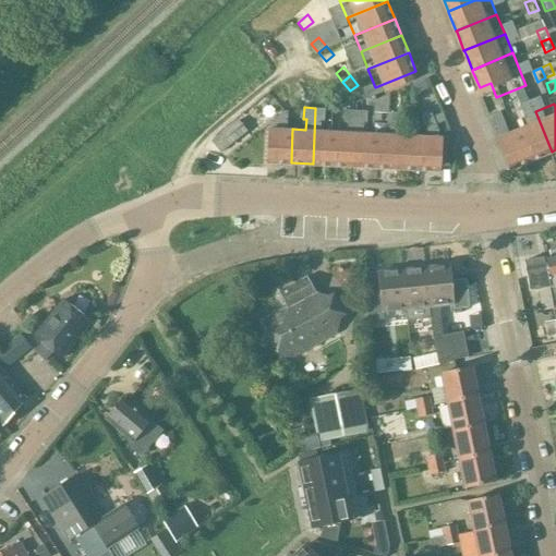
[(327,108),(322,108),(315,108),(313,164),(334,165),(336,131),(321,130),(321,120),(326,120),(327,108)]
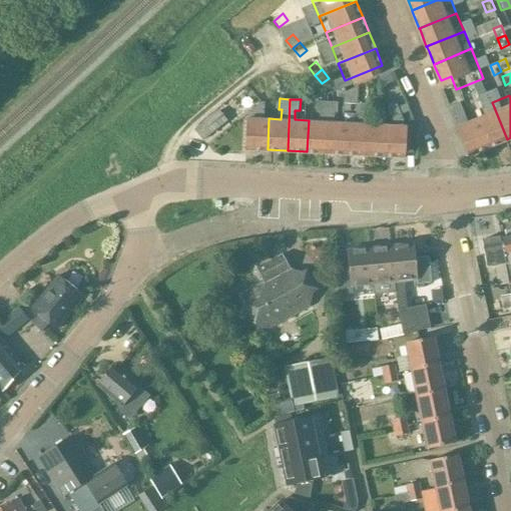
[(320,100),(319,111),(321,111),(321,121),(309,120),(307,151),(327,152),(329,100),(320,100)]
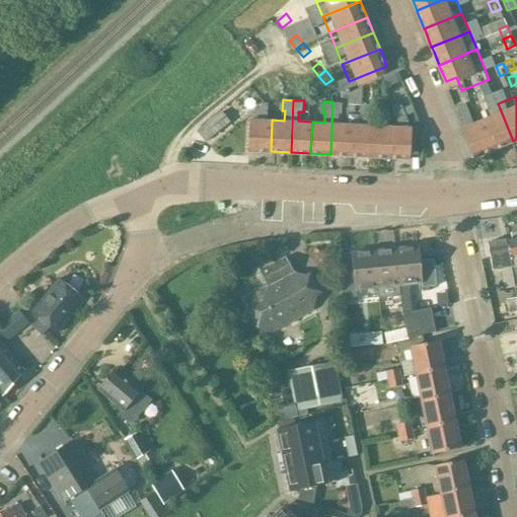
[(344,102),(339,102),(333,101),(330,154),(350,155),(352,124),(338,123),(338,113),(343,114),(344,102)]
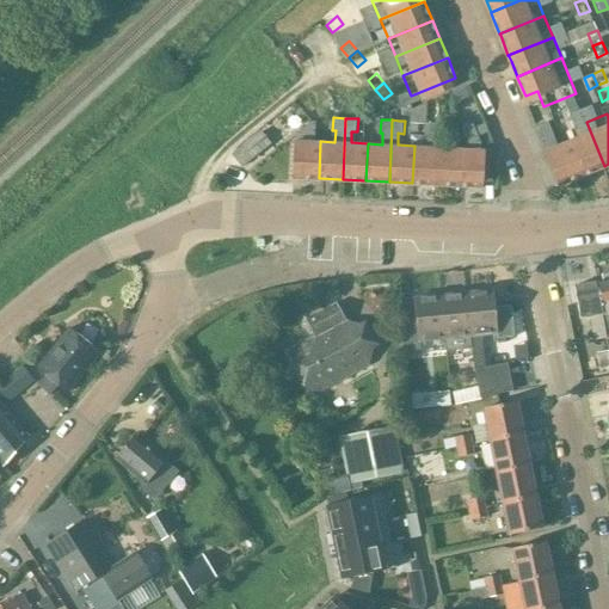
[(307,129),(296,137),(295,178),(319,178),(320,141),(314,141),(315,121),(313,121),(307,124),(307,129)]
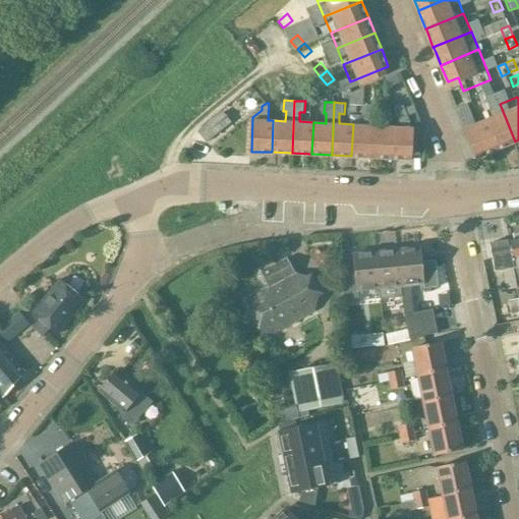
[(363,115),(365,115),(364,125),(353,124),(351,156),(371,157),(373,104),(365,104),(363,104),(363,115)]
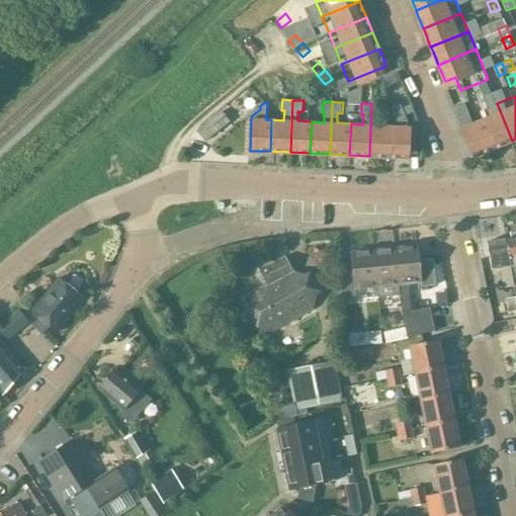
[(381,114),(381,104),(371,103),(369,156),(389,157),(391,125),(376,124),(377,113),(381,114)]
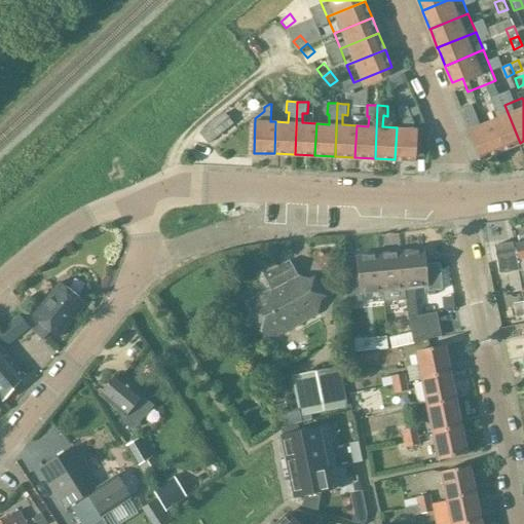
[(504,105),(486,113),(501,150),(520,143),(504,105)]
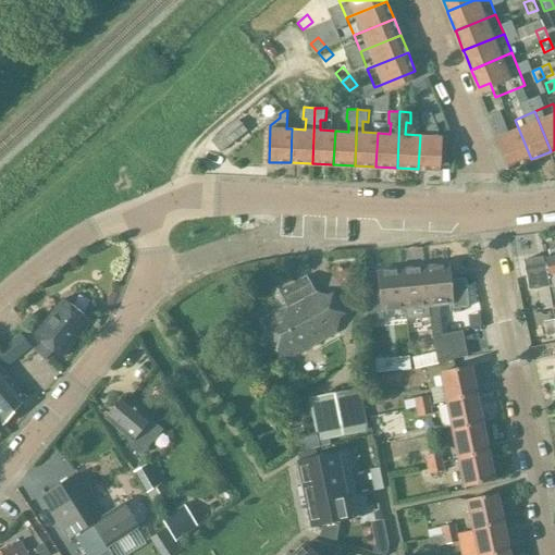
[(440,170),(442,137),(434,118),(427,118),(426,135),(420,135),(418,169),(440,170)]
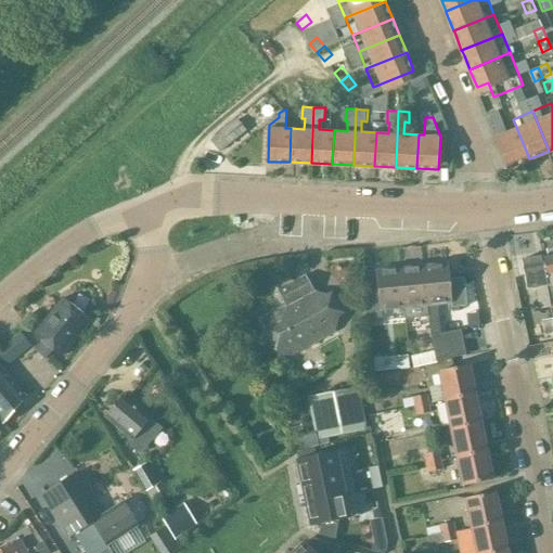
[(239,118),(211,139),(221,151),(247,129),(239,118)]
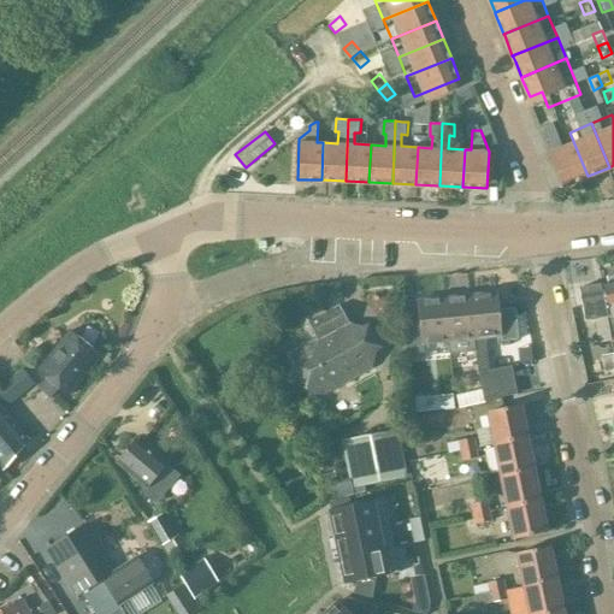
[(570,133),(547,141),(565,186),(588,176),(570,133)]
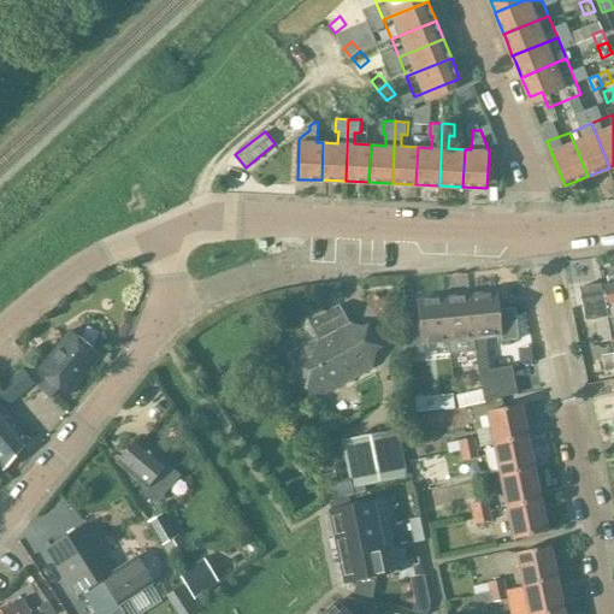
[(613,340),(612,332),(609,319),(604,283),(580,287),(586,323),(592,322),(591,317),(596,317),(601,342),(613,340)]
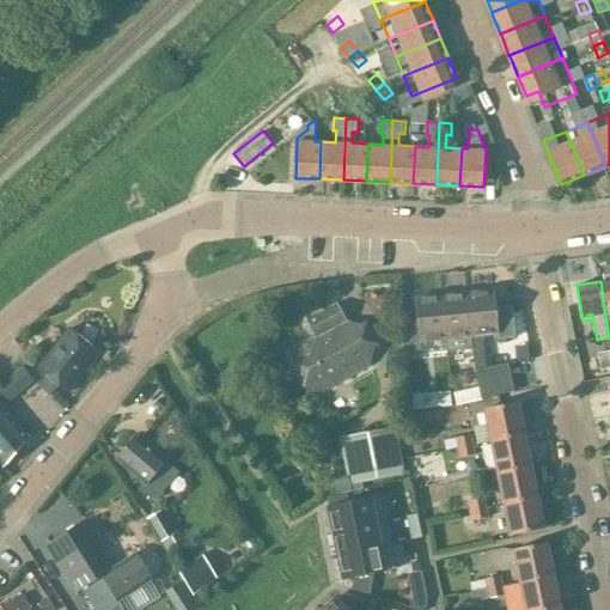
[(474,348),(476,366),(476,368),(488,366),(483,333),(499,331),(496,306),(494,287),(468,291),(474,348)]
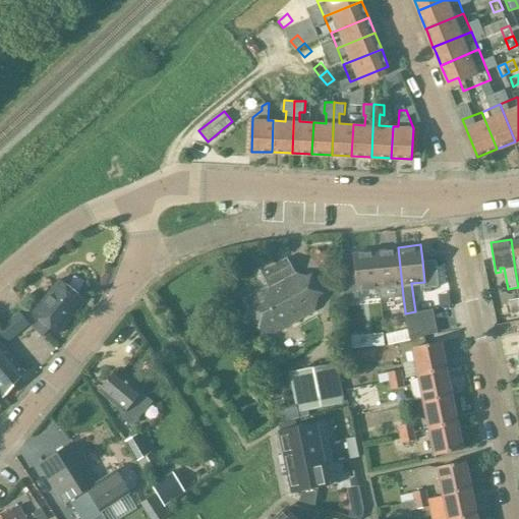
[(403,296),(398,247),(376,250),(380,287),(381,287),(382,298),(403,296)]
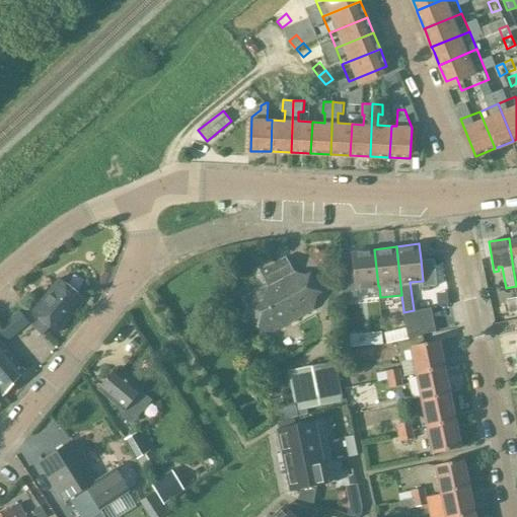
[(434,248),(420,249),(423,277),(437,275),(434,248)]
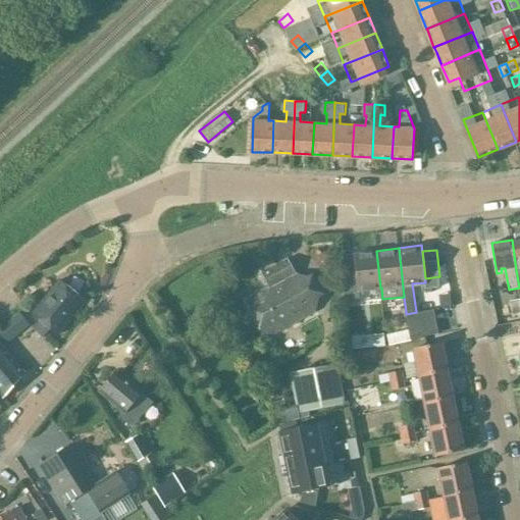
[(359,299),(358,291),(380,288),(376,251),(354,254),(356,269),(343,270),(346,301),(359,299)]
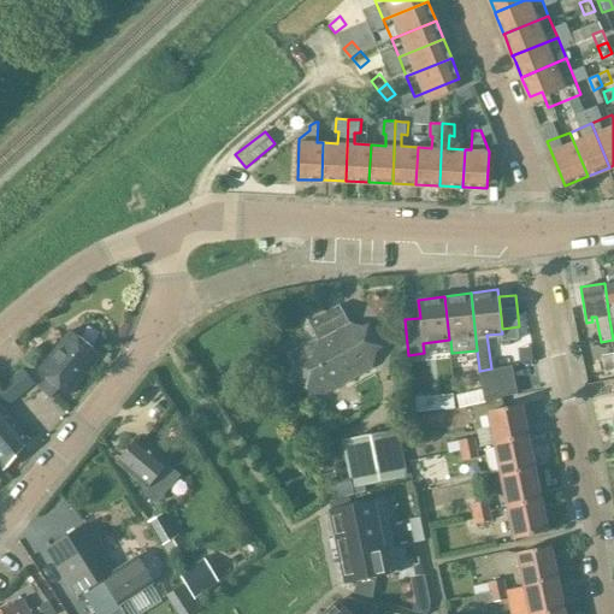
[(330,388),(331,389),(343,383),(373,366),(340,305),(310,322),(318,338),(288,355),(312,397),(330,388)]
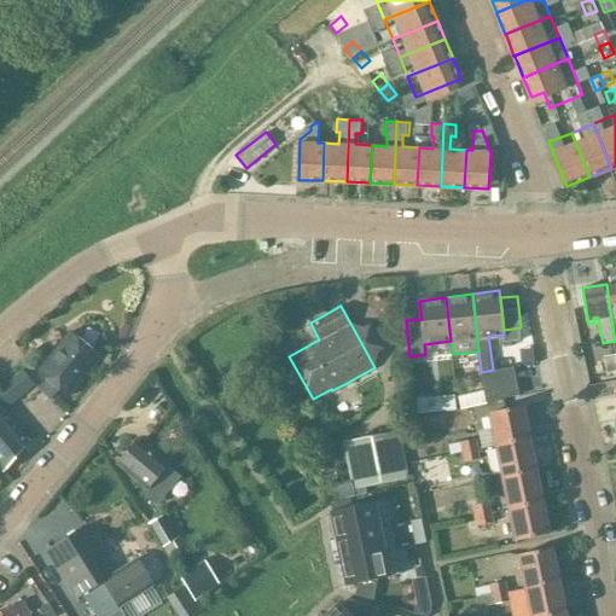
[(100,354),(71,331),(40,371),(48,378),(40,388),(51,397),(60,388),(69,394),(100,354)]
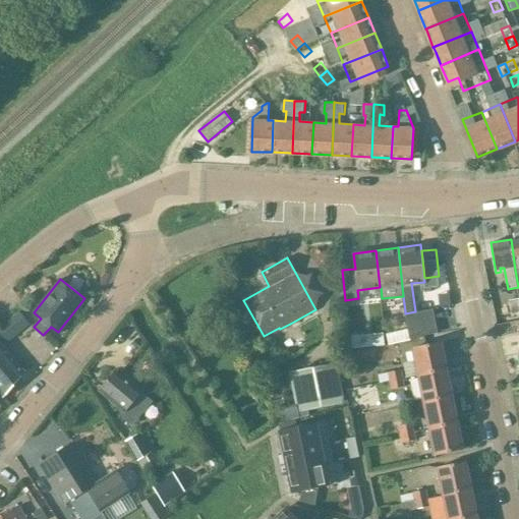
[(510,299),(512,314),(518,313),(518,297),(510,299)]
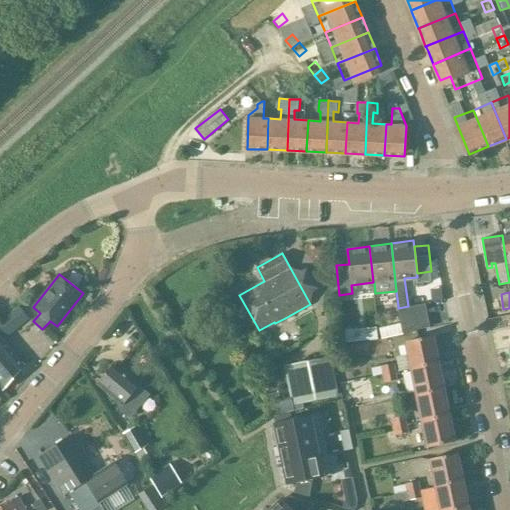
[(25,303),(5,317),(15,331),(35,317),(25,303)]
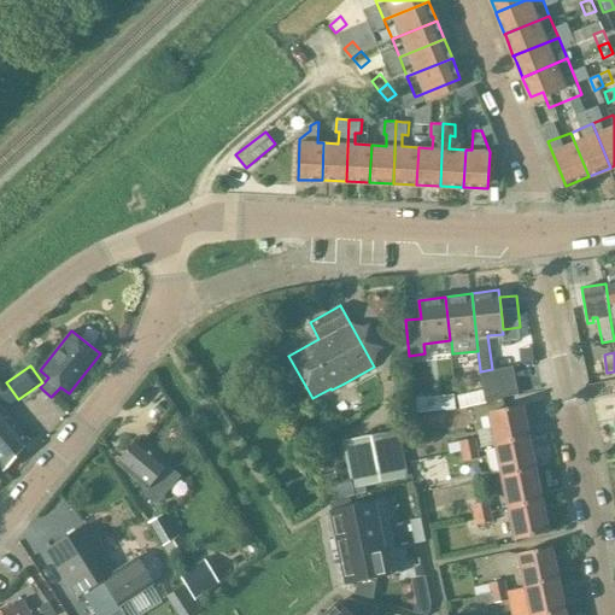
[(480,372),(482,385),(484,388),(486,399),(487,398),(517,392),(515,378),(513,365),(492,369),(480,372)]
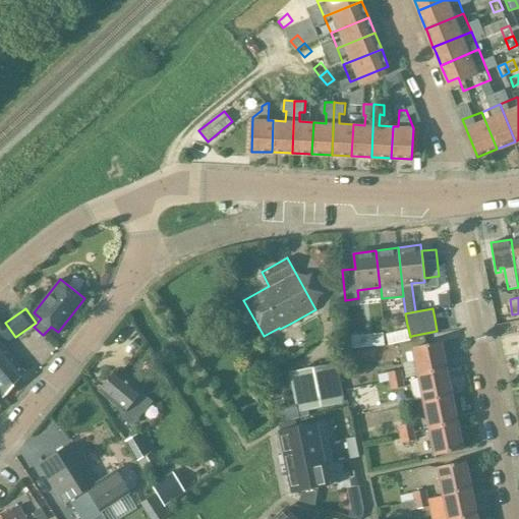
[(413,347),(419,375),(446,368),(440,341),(413,347)]
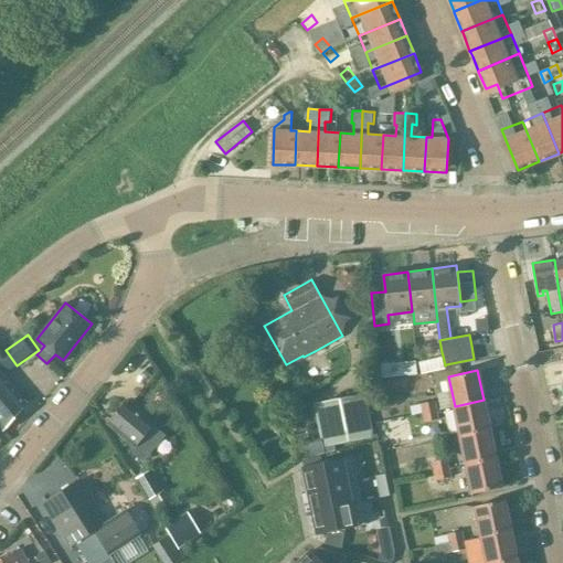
[(0,423),(4,429),(28,405),(0,372),(0,423)]
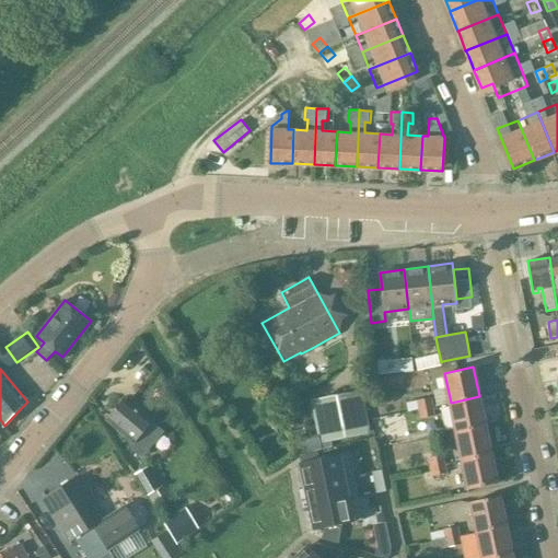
[(303,453),(335,448),(333,440),(372,432),(365,390),(312,399),(318,433),(301,438),(303,453)]
